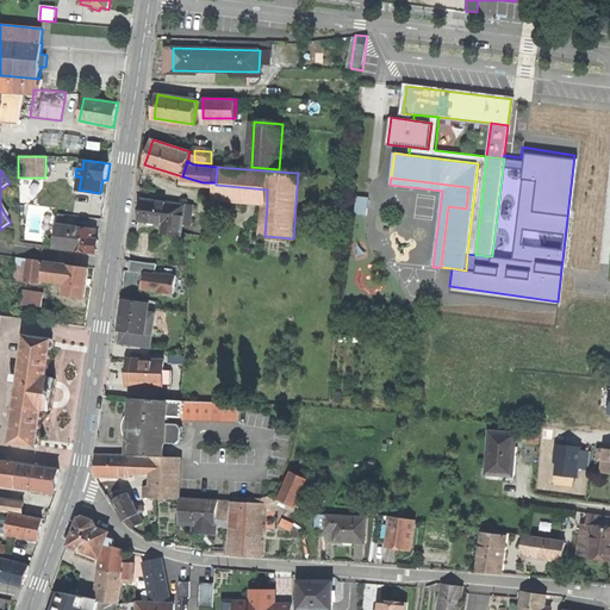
[(213,200),(267,204),(267,190),(216,185),(213,200)]
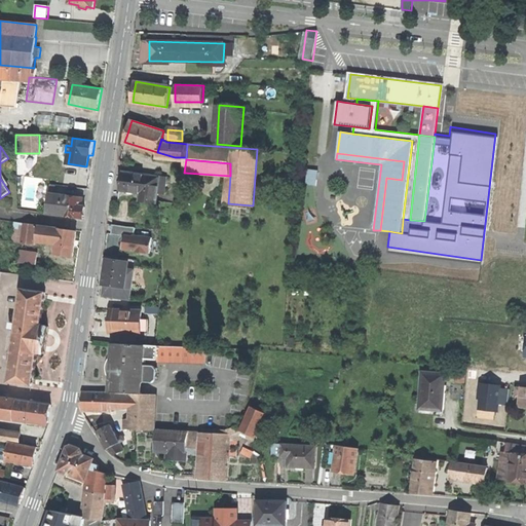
[(306,185),(316,186),(318,171),(308,170),(306,185)]
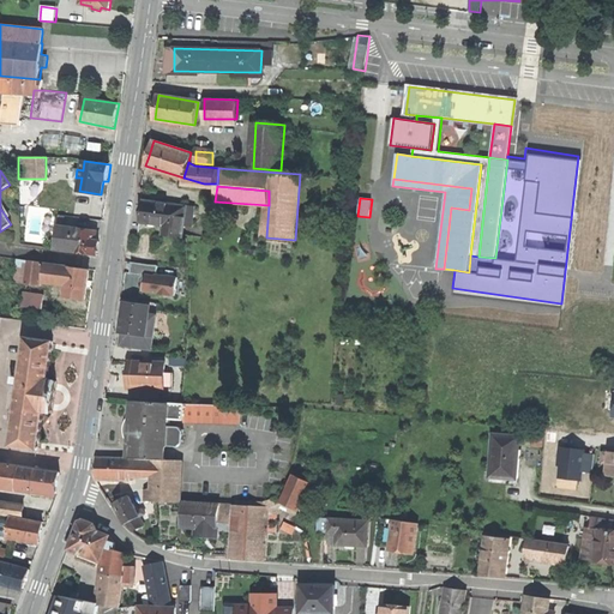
[(193,226),(194,206),(143,200),(142,209),(140,222),(164,226),(163,236),(184,239),(185,224),(193,226)]
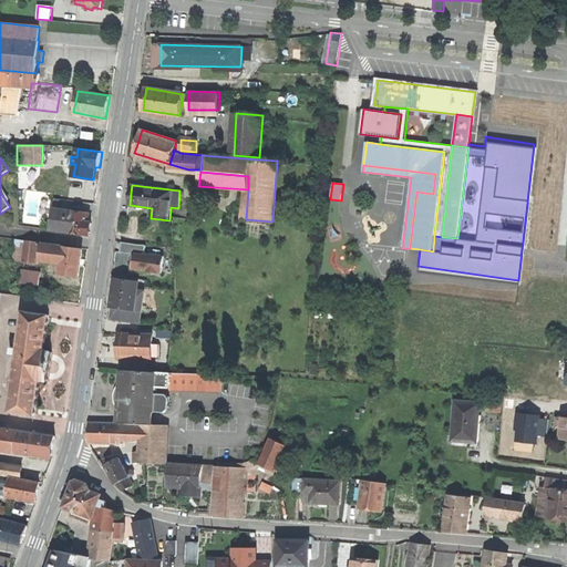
[(89,218),(90,214),(53,209),(51,229),(91,235),(93,223),(89,222),(89,218)]
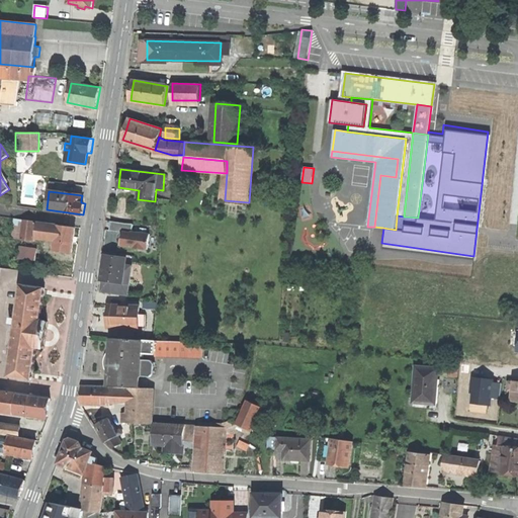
[(38,230),(38,223),(35,223),(35,221),(15,219),(13,239),(23,241),(32,242),(33,229),(38,230)]
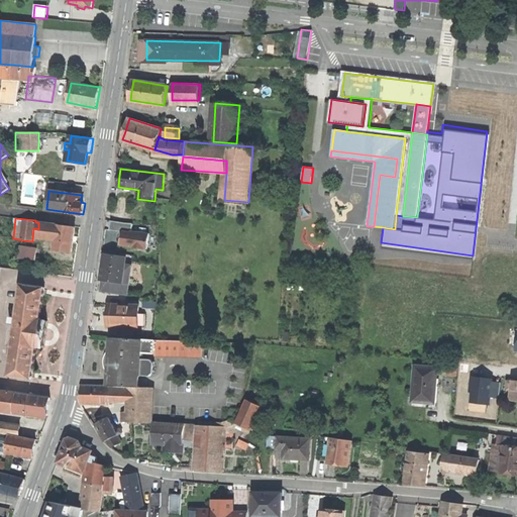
[(121,231),(124,231),(132,232),(132,231),(133,223),(111,220),(110,230),(121,231)]
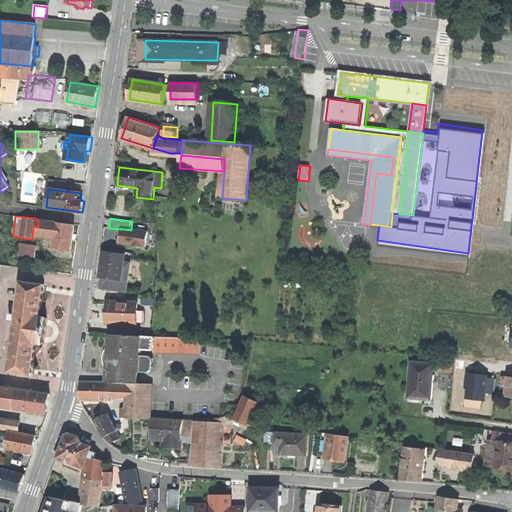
[(74,225),(38,220),(38,227),(37,235),(55,237),(54,247),(71,250),(73,237),(74,225)]
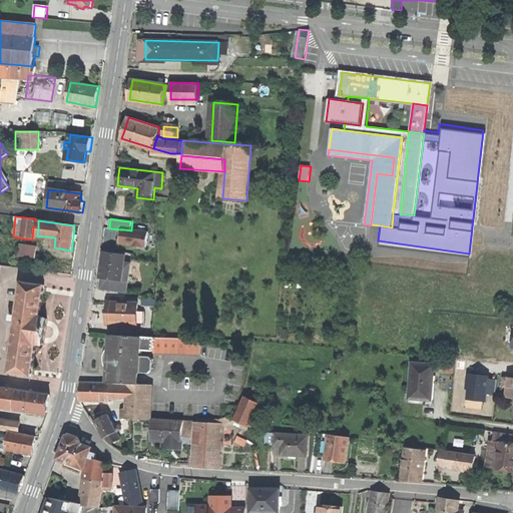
[(131,230),(123,229),(122,233),(119,233),(118,242),(132,244),(132,245),(137,246),(146,247),(148,231),(131,229),(131,230)]
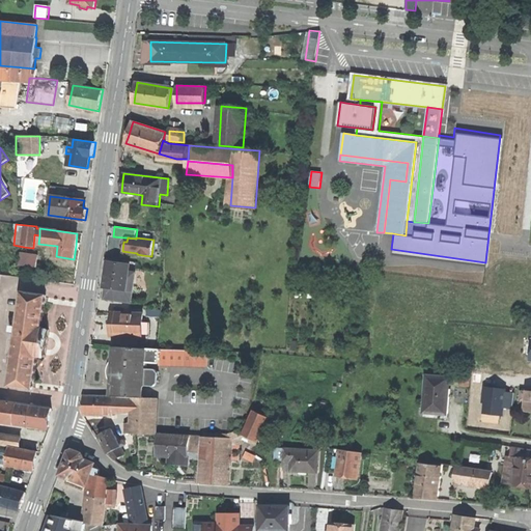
[(37,255),(22,253),(20,264),(36,267),(37,255)]
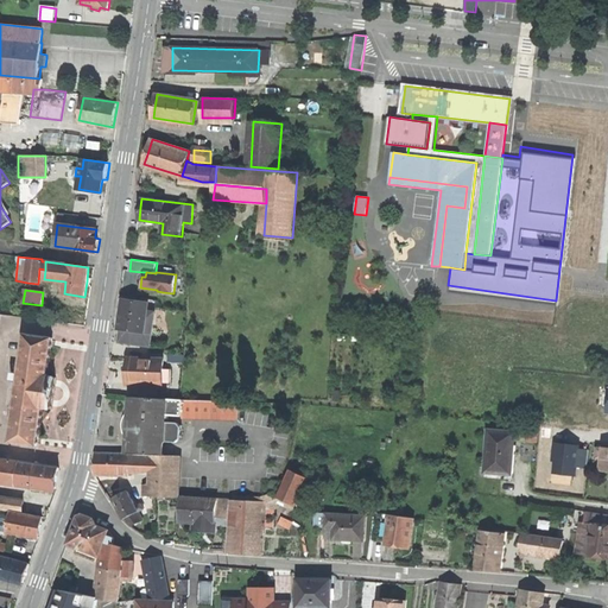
[(147,311),(149,303),(124,299),(119,329),(121,329),(120,341),(151,346),(152,333),(154,321),(153,321),(146,320),(147,311)]
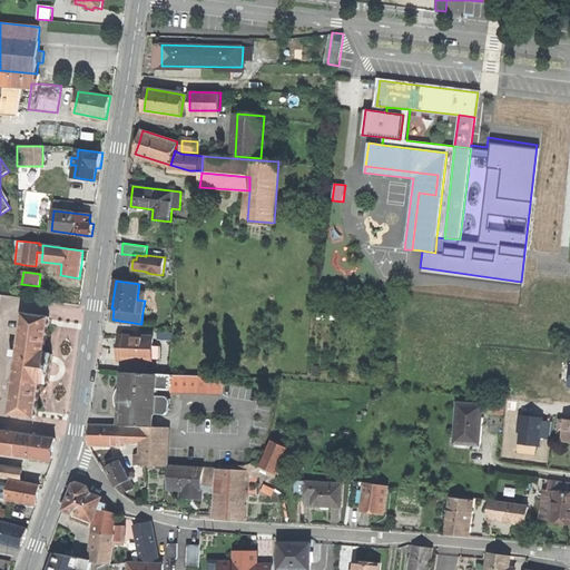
[(50,316),(23,313),(22,322),(18,350),(9,414),(35,418),(40,382),(48,383),(51,367),(53,353),(45,352),(50,316)]
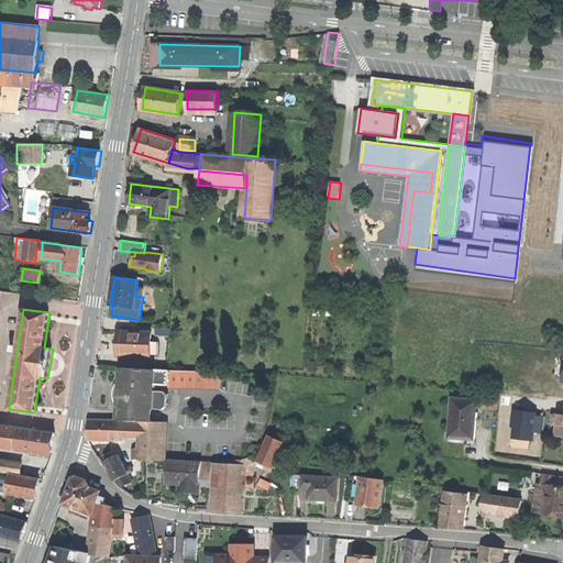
[(155,335),(169,337),(170,328),(156,328),(155,335)]
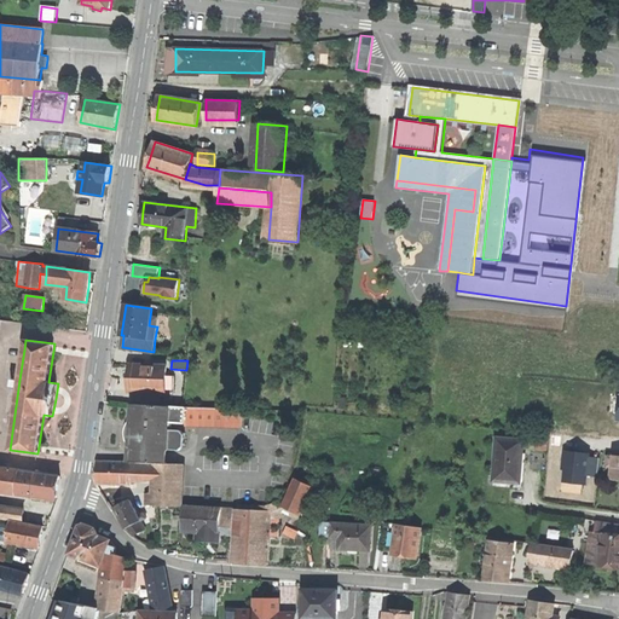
[(129,391),(166,393),(166,376),(167,365),(131,364),(131,375),(129,391)]
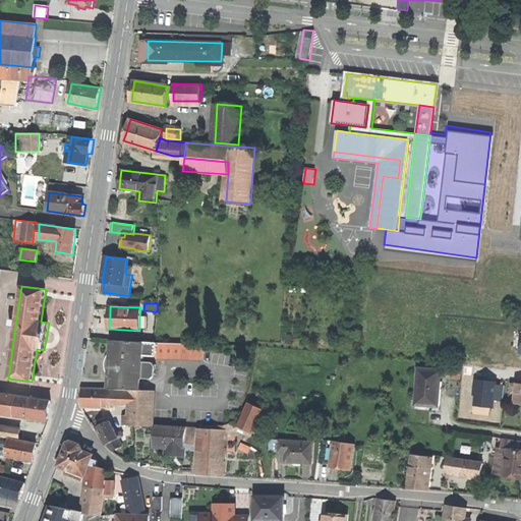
[(139,316),(139,331),(147,331),(148,316),(139,316)]
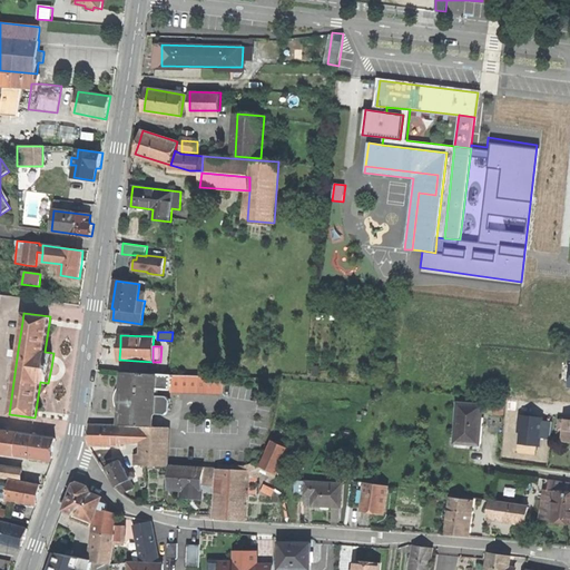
[(154,421),(154,413),(155,395),(156,389),(156,374),(125,372),(125,374),(123,374),(124,379),(126,381),(123,385),(123,387),(124,390),(125,392),(123,394),(123,399),(123,409),(123,414),(121,420),(121,424),(153,425),(154,421)]
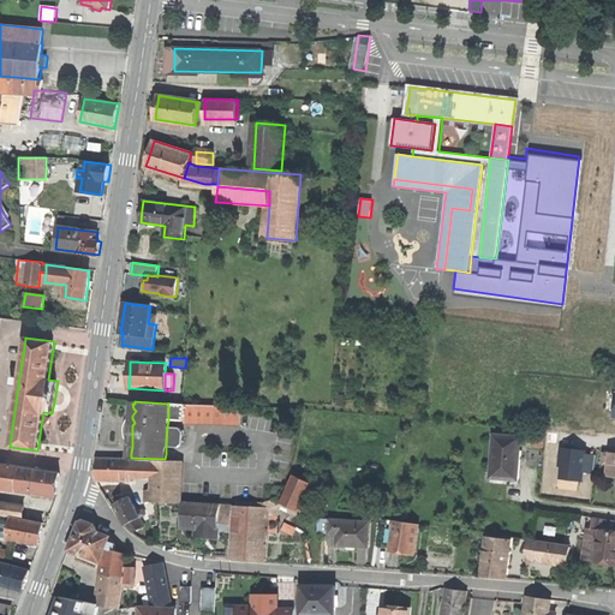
[(127,442),(132,447),(132,441),(132,430),(132,425),(135,423),(133,421),(132,418),(132,416),(136,411),(133,408),(132,404),(131,407),(129,415),(127,422),(125,429),(125,437),(127,442)]
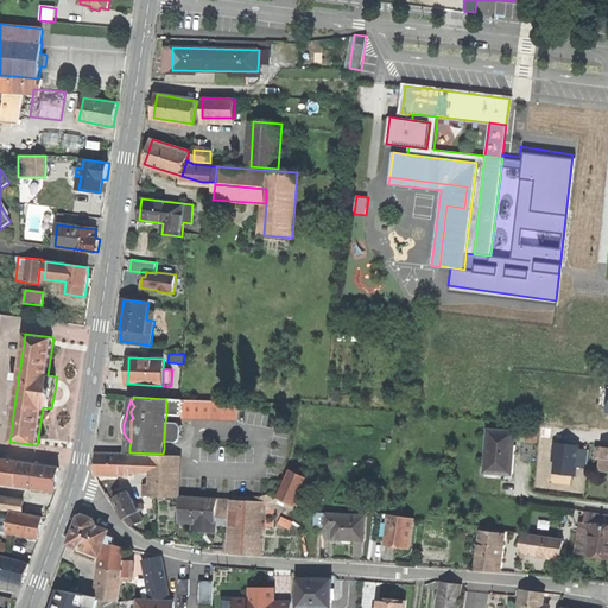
[(183,400),(166,399),(166,415),(183,416),(183,400)]
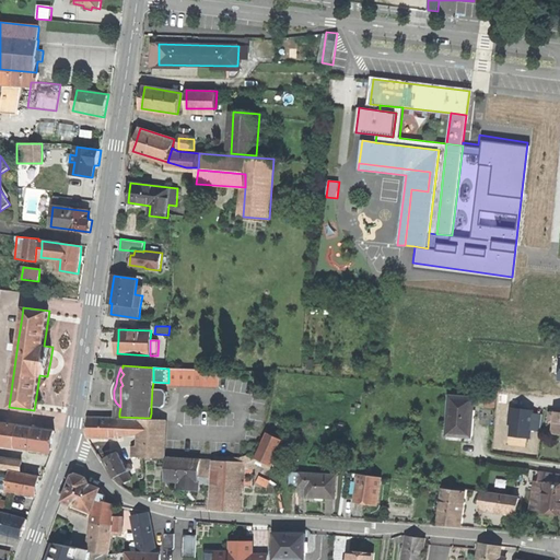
[(220,370),(168,369),(168,383),(167,384),(219,386),(220,370)]
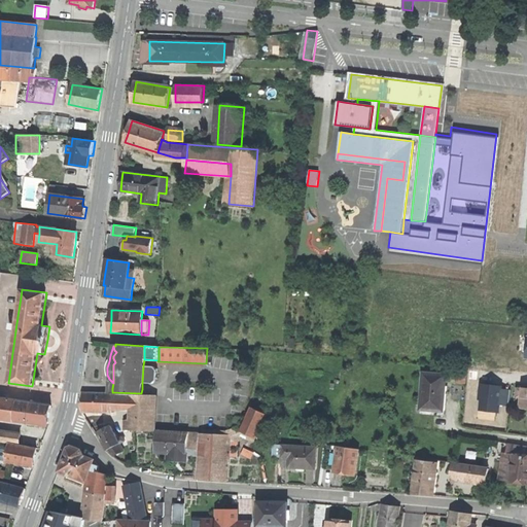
[(154,366),(143,365),(142,382),(152,383),(156,380),(157,370),(154,366)]
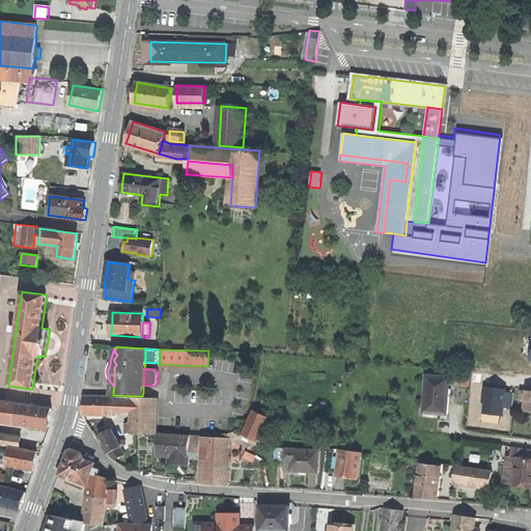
[(440,413),(447,414),(450,378),(428,375),(425,412),(437,413),(440,413)]
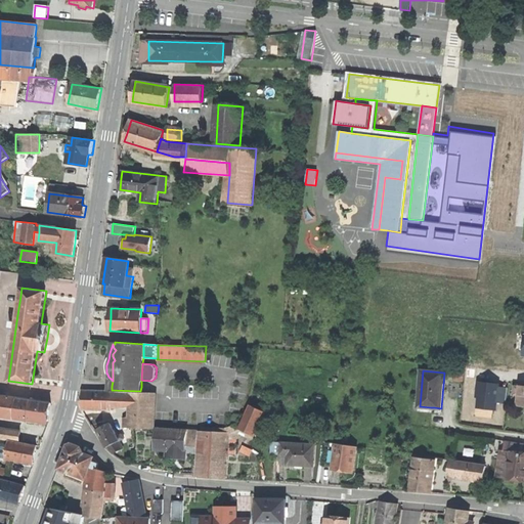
[(478,408),(496,410),(497,402),(499,387),(499,385),(493,384),(478,382),(476,397),(479,398),(478,408)]
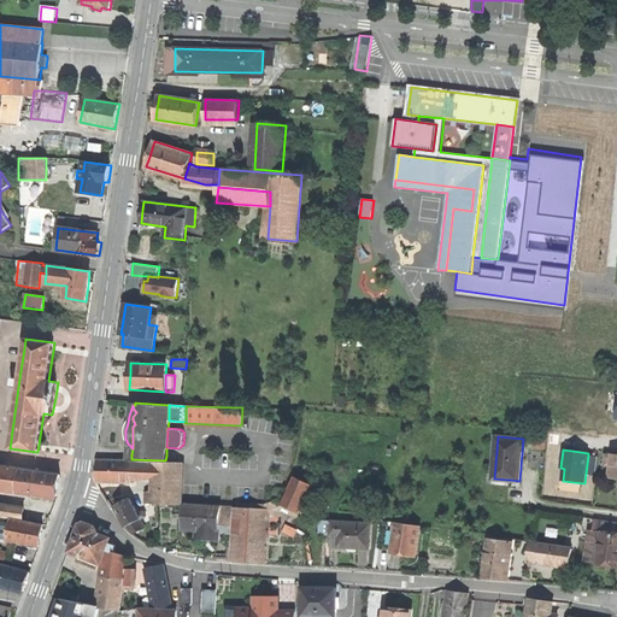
[(612,456),(605,456),(605,465),(611,465),(610,477),(616,477),(616,454),(612,454),(612,456)]
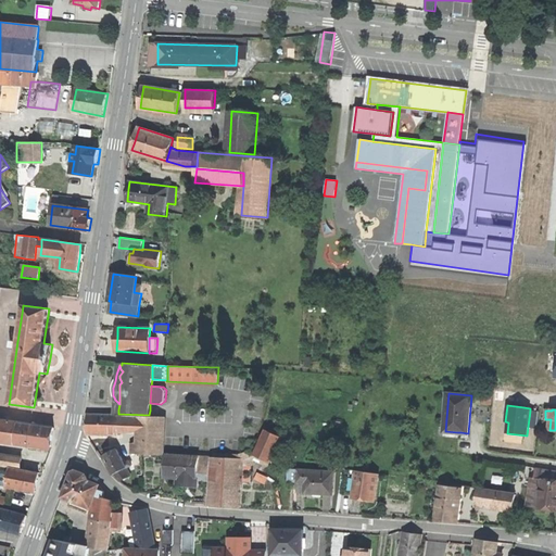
[(536,428),(538,412),(530,411),(528,427),(536,428)]
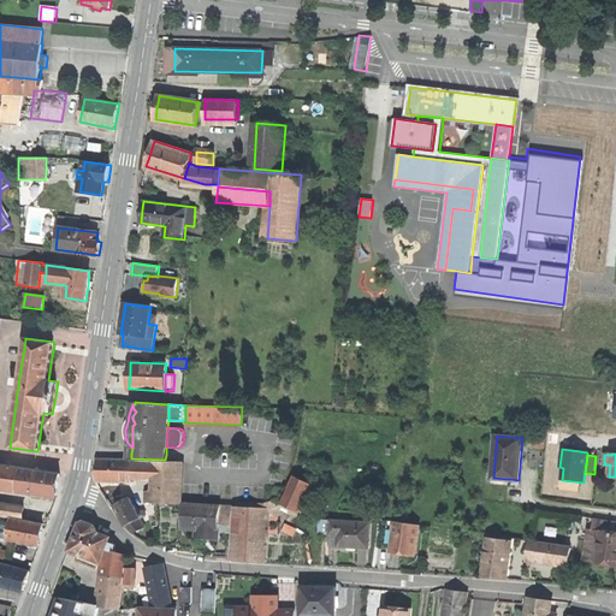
[(131,461),(98,460),(96,481),(105,481),(131,481),(131,479),(155,475),(155,489),(147,491),(146,502),(159,503),(179,503),(181,461),(131,461)]
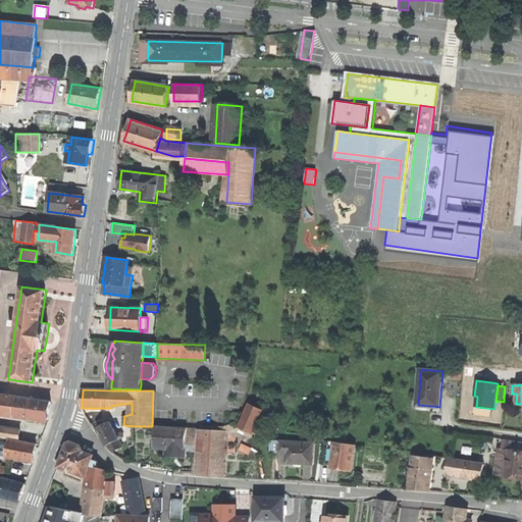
[(0,436),(19,440),(20,430),(0,427),(0,413),(49,421),(50,414),(52,401),(18,396),(0,393),(0,436)]
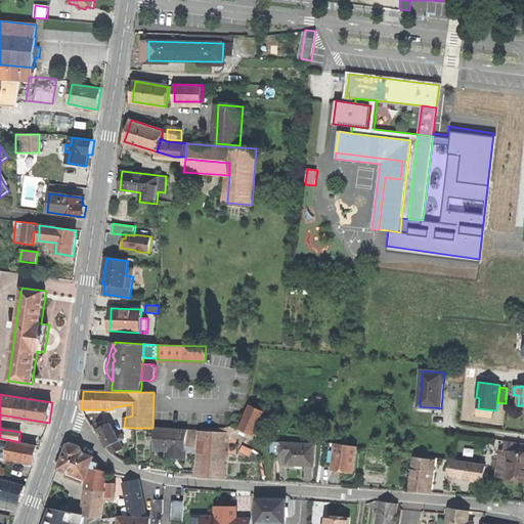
[(254,435),(256,432),(263,436),(273,416),(252,404),(246,416),(239,428),(254,435)]
